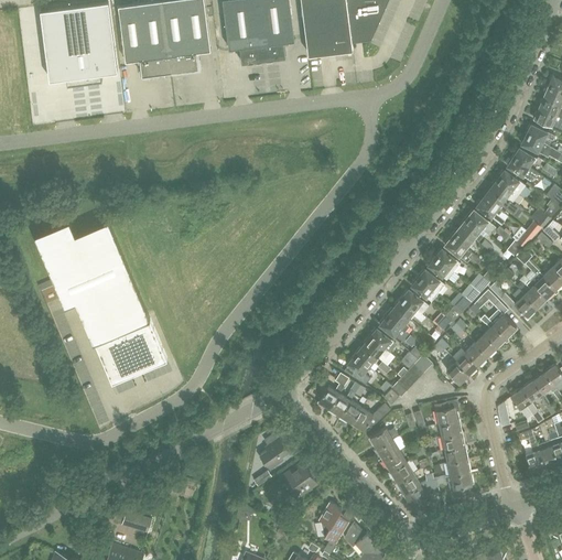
[(197,71),(196,63),(195,54),(209,53),(202,0),(176,0),(159,2),(169,75),(197,71)]
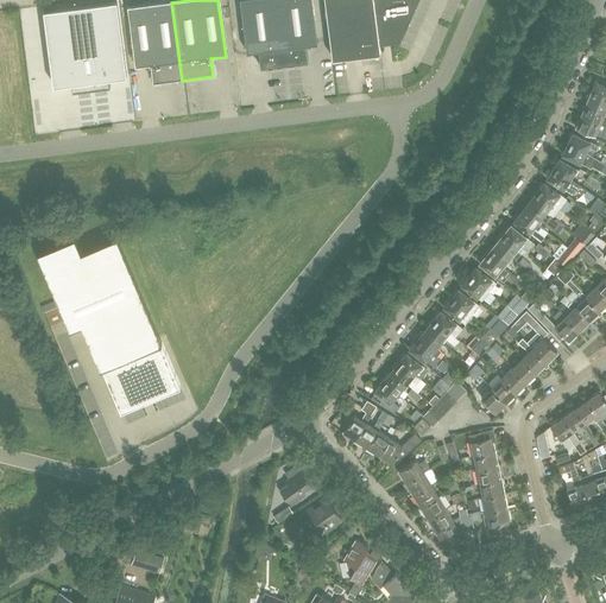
[(259,70),(283,68),(273,0),(241,0),(238,1),(245,56),(257,54),(259,70)]
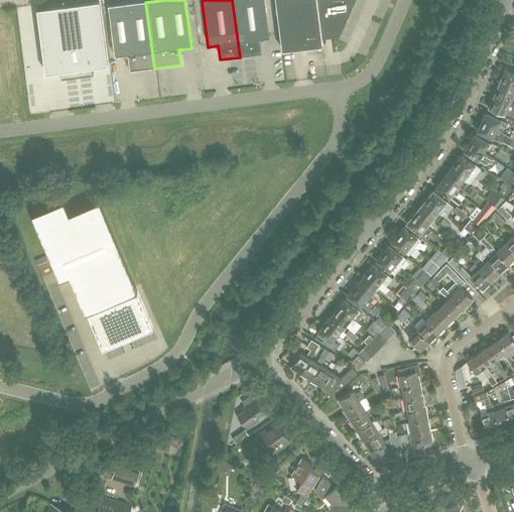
[(232,0),(240,57),(247,56),(259,54),(257,40),(268,39),(262,0),(232,0)]
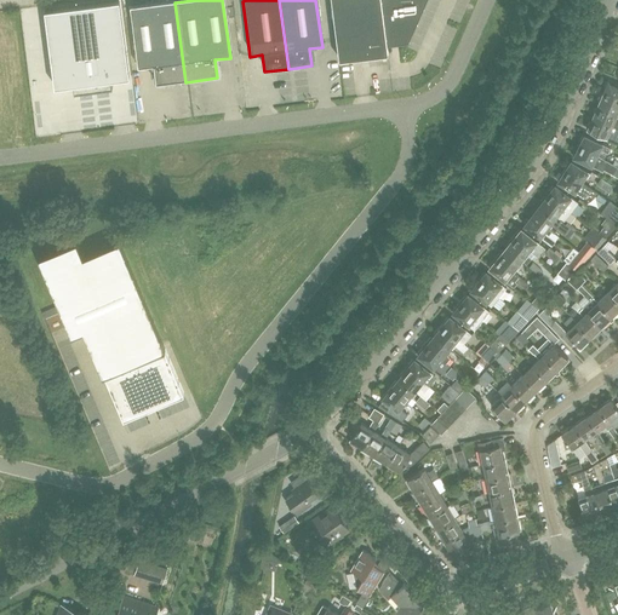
[(328,0),(336,47),(337,63),(385,57),(384,45),(394,44),(395,46),(406,45),(408,39),(406,39),(423,0),(328,0)]
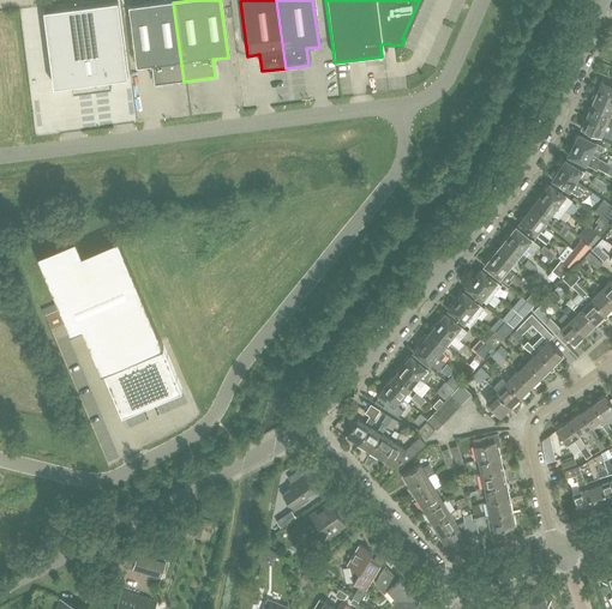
[(150,67),(151,77),(153,85),(184,82),(173,2),(127,8),(135,70),(150,67)]
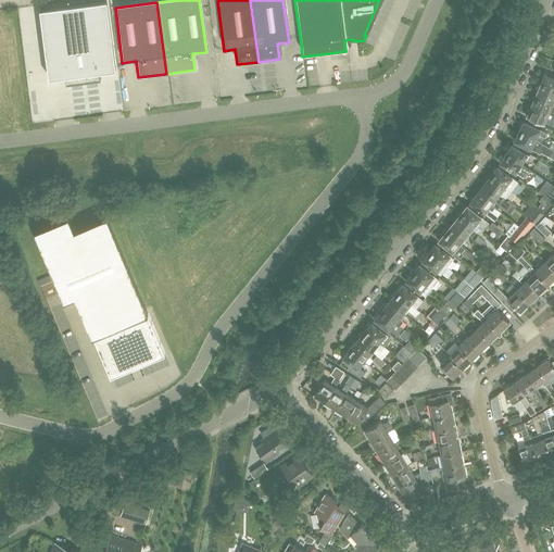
[(114,72),(105,3),(38,12),(47,82),(63,79),(64,87),(99,83),(98,74),(114,72)]
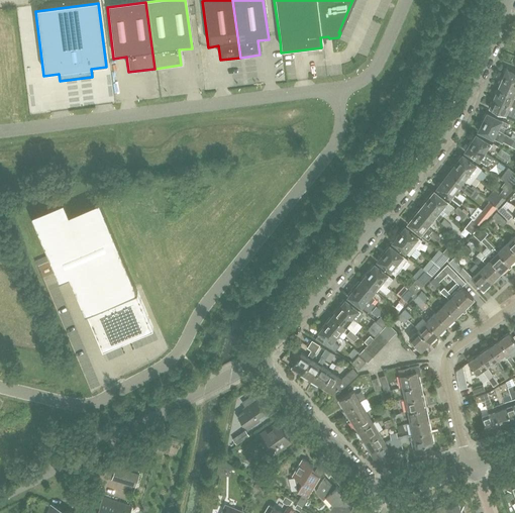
[(514,75),(505,72),(504,73),(503,73),(501,77),(502,77),(501,81),(514,87),(514,75)]
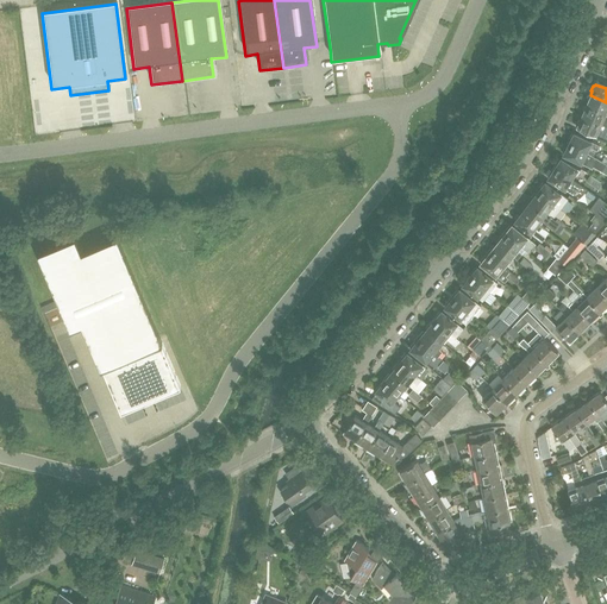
[(606,109),(606,102),(590,95),(588,99),(587,99),(586,104),(587,105),(586,106),(604,114),(606,109)]
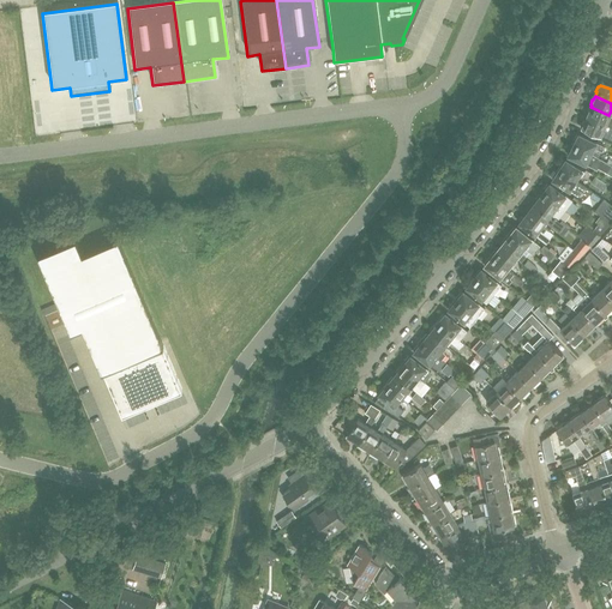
[(586,116),(585,121),(611,132),(611,121),(607,120),(607,118),(589,109),(588,110),(587,110),(585,115),(586,116)]
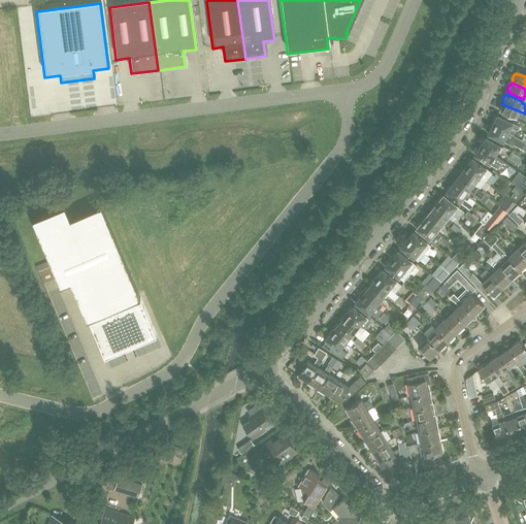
[(525,124),(525,113),(502,104),(500,107),(499,107),(497,111),(498,111),(498,113),(514,121),(525,126),(525,124)]
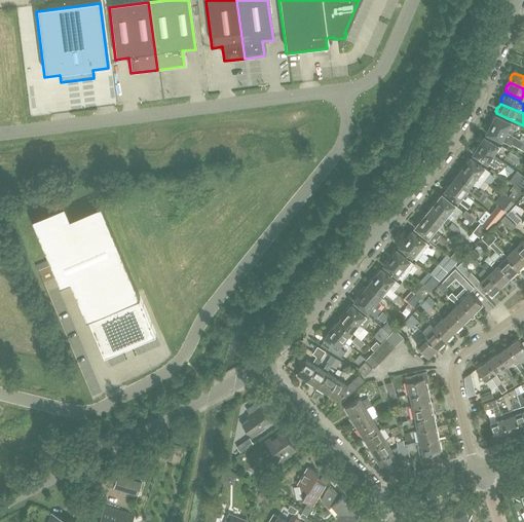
[(490,124),(489,127),(504,135),(507,129),(514,134),(516,129),(493,118),(492,119),(489,123),(490,124)]
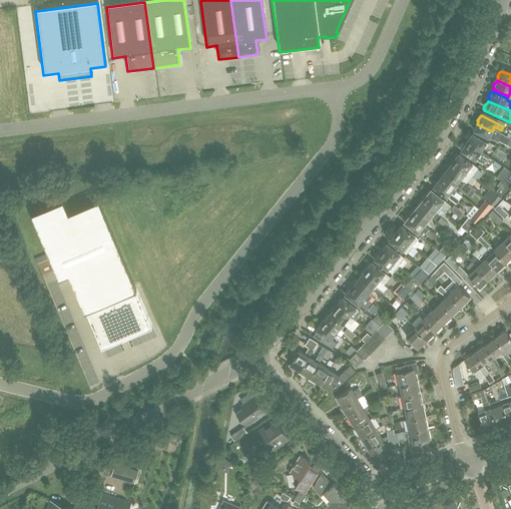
[(510,142),(493,132),(492,131),(477,124),(476,127),(475,126),(472,131),(474,131),(473,133),(492,142),(496,145),(497,143),(510,151),(510,149),(510,142)]
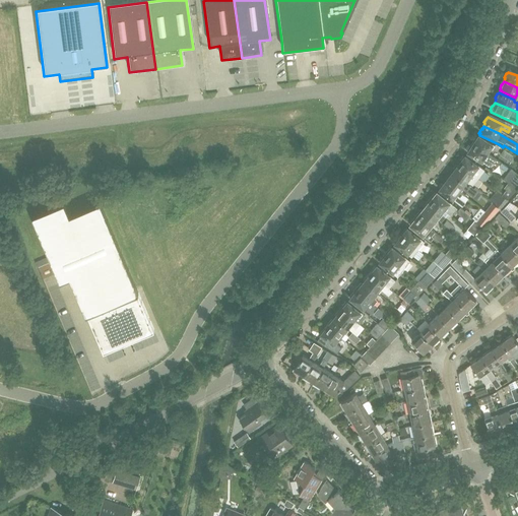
[(473,144),(471,146),(486,156),(489,151),(491,153),(493,149),(476,138),(475,140),(474,139),(472,143),(473,144)]
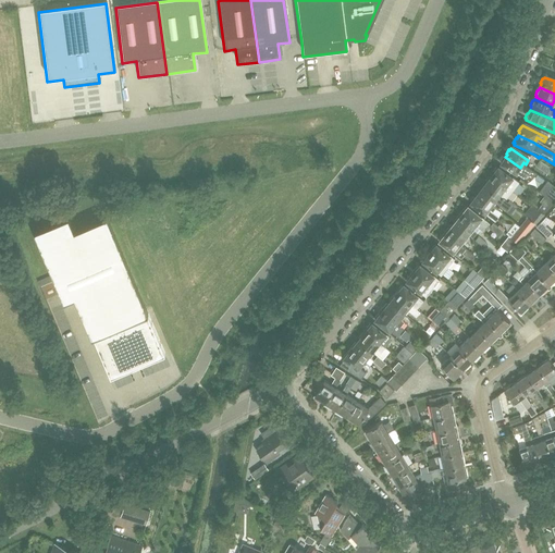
[(520,168),(505,157),(503,160),(502,159),(498,163),(500,164),(498,167),(522,182),(526,177),(531,181),(534,176),(520,168)]
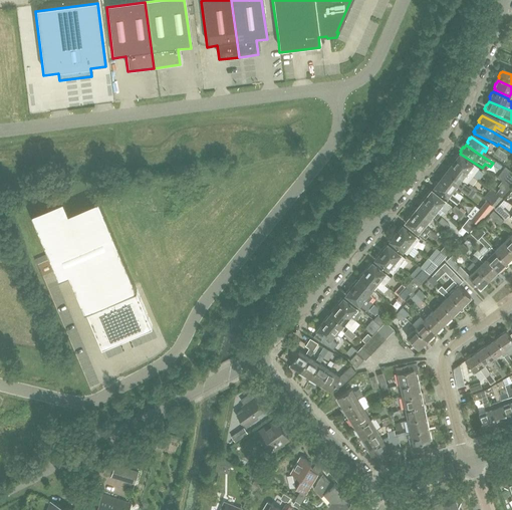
[(496,151),(492,157),(505,165),(508,159),(496,151)]
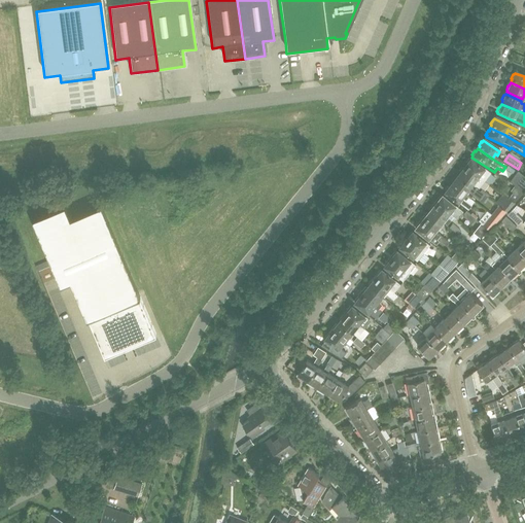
[(489,176),(485,173),(469,161),(468,162),(467,162),(464,165),(465,166),(463,169),(483,184),(489,176)]
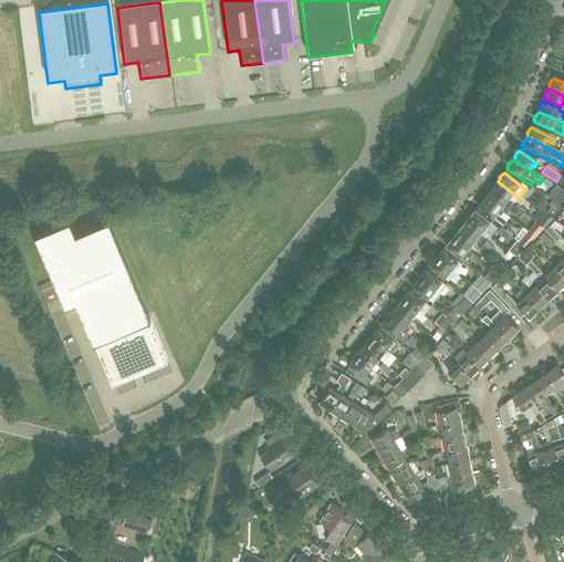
[(492,189),(491,190),(498,196),(497,198),(503,203),(505,201),(508,203),(509,204),(512,206),(519,198),(498,181),(495,184),(494,184),(491,188),(492,189)]
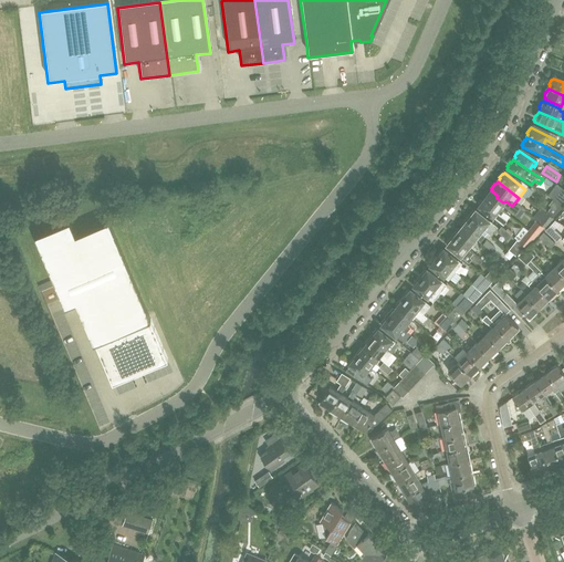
[(505,205),(503,203),(497,198),(498,196),(491,190),(489,194),(487,193),(483,197),(484,198),(482,201),(503,217),(507,212),(513,219),(519,212),(509,206),(508,207),(505,206),(505,205)]
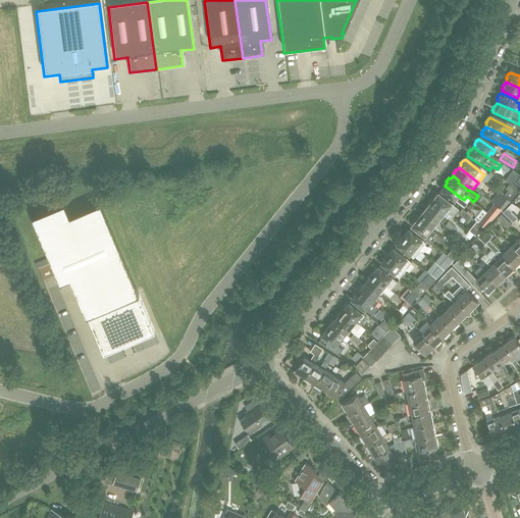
[(519,179),(516,176),(508,187),(518,194),(519,190),(519,179)]
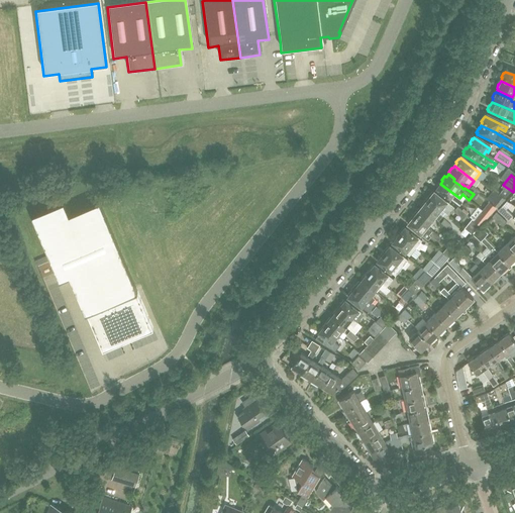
[(434,191),(451,204),(457,209),(460,204),(455,200),(457,197),(459,198),(440,184),(438,186),(437,185),(434,189),(435,190),(434,191)]
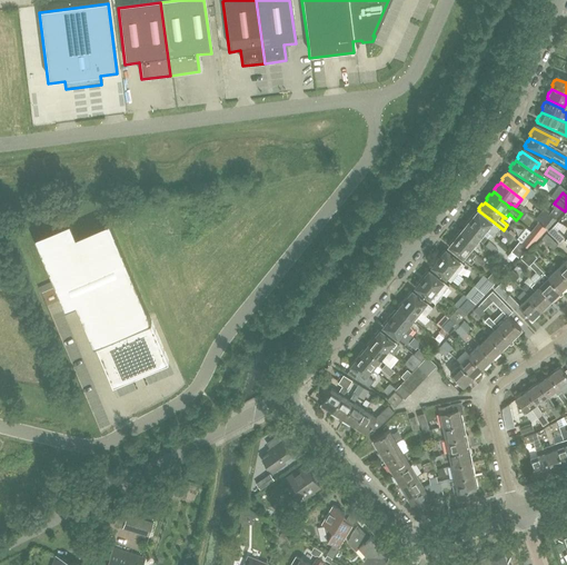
[(547,218),(548,218),(554,222),(565,211),(554,204),(549,209),(551,211),(547,218)]
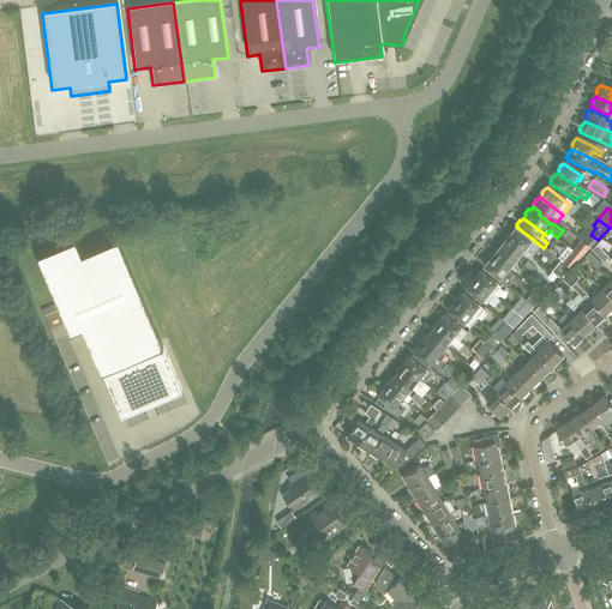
[(509,236),(507,240),(522,252),(532,259),(539,251),(532,245),(514,230),(513,233),(511,231),(508,236),(509,236)]
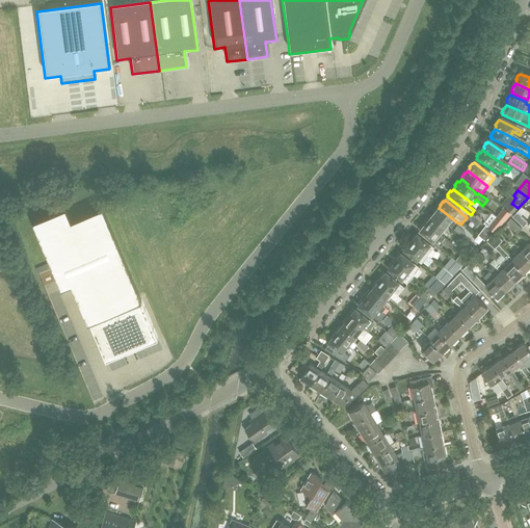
[(508,206),(505,211),(506,212),(506,213),(510,217),(519,209),(518,208),(512,204),(510,208),(508,206)]
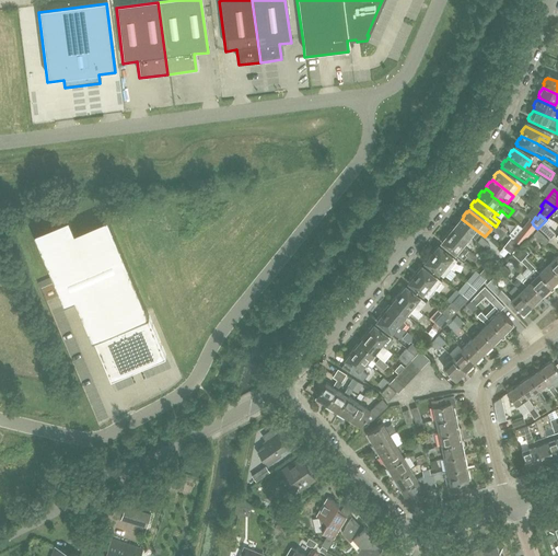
[(456,226),(454,228),(462,233),(461,235),(467,241),(468,239),(474,243),(477,239),(473,234),(476,230),(462,219),(460,221),(458,221),(455,226),(456,226)]
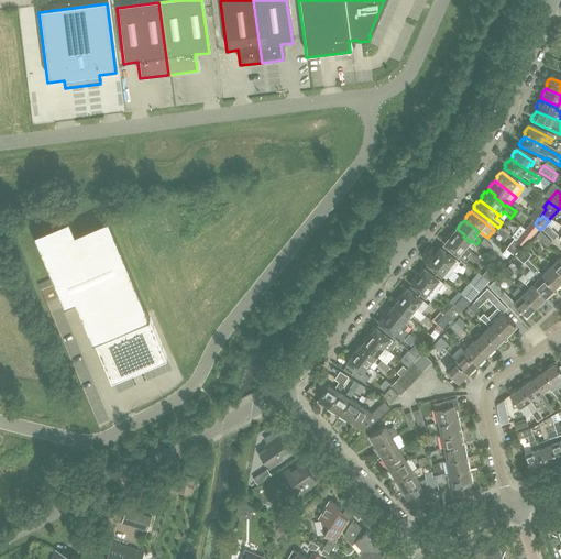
[(133,375),(165,362),(149,321),(144,314),(143,309),(127,271),(107,222),(73,237),(72,231),(67,223),(33,238),(58,299),(63,309),(68,307),(74,305),(83,325),(91,346),(94,344),(95,348),(110,385),(133,375)]
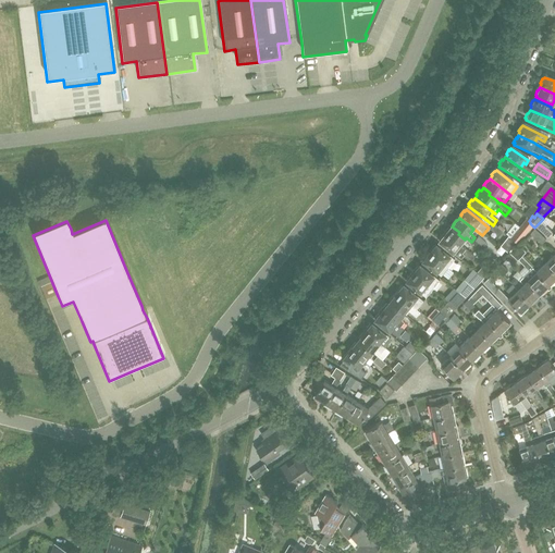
[(526,221),(518,230),(526,235),(533,228),(526,221)]
